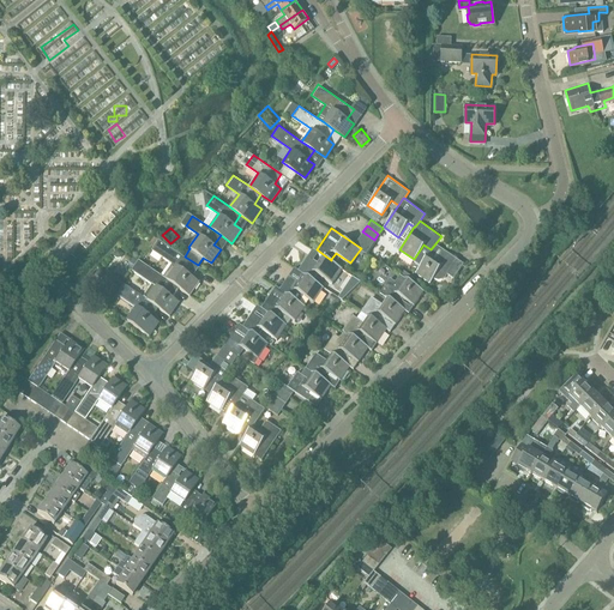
[(369,246),(374,240),(362,231),(359,237),(369,246)]
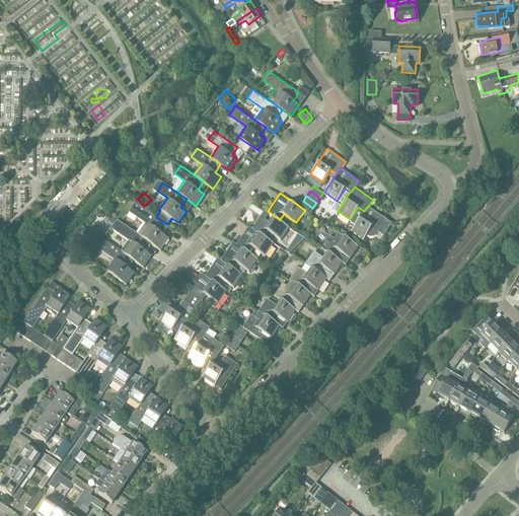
[(167,224),(156,217),(130,199),(127,203),(130,206),(126,212),(150,228),(144,237),(150,242),(160,248),(168,237),(161,232),(167,224)]
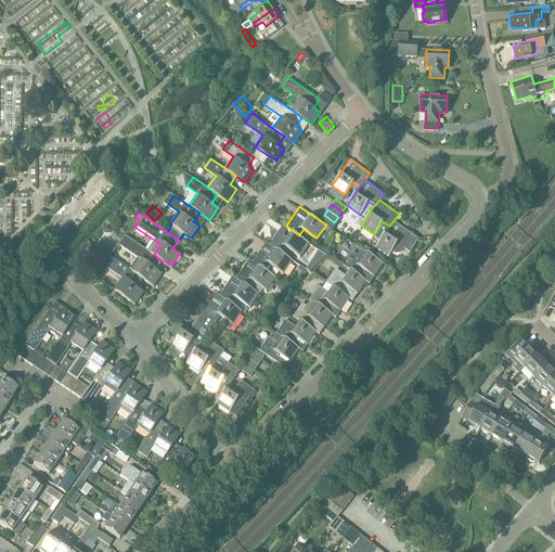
[(331,228),(334,222),(324,215),(320,220),(326,225),(331,228)]
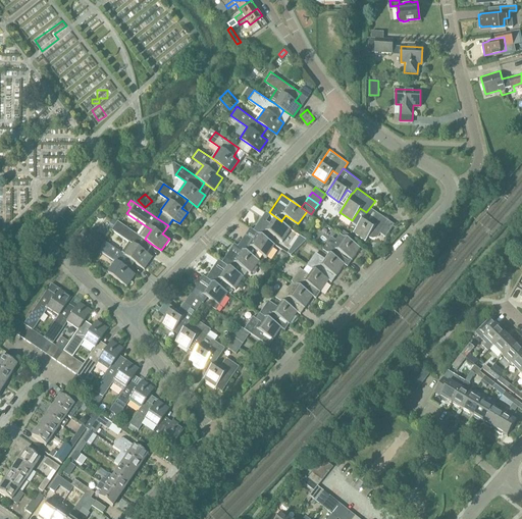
[(395,222),(371,206),(366,212),(353,230),(365,239),(374,226),(385,235),(395,222)]
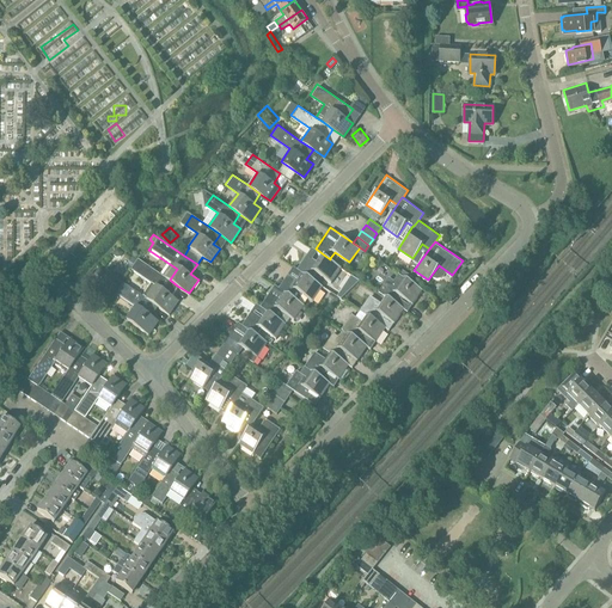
[(316,249),(312,246),(298,268),(297,268),(312,277),(317,270),(331,281),(341,265),(330,258),(330,259),(316,249)]
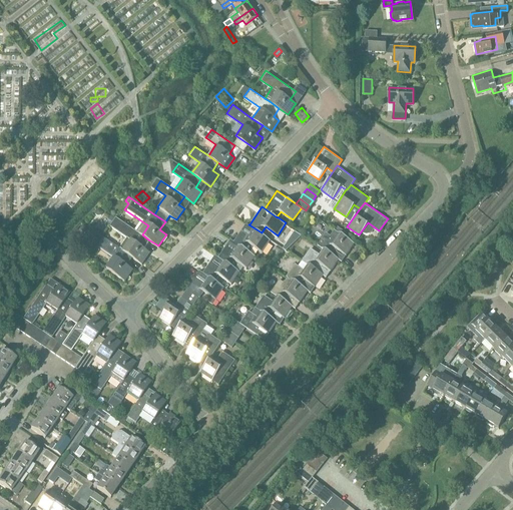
[(148,239),(142,234),(115,215),(114,216),(111,214),(107,221),(109,223),(130,238),(122,249),(132,256),(131,257),(141,263),(149,251),(143,247),(148,239)]
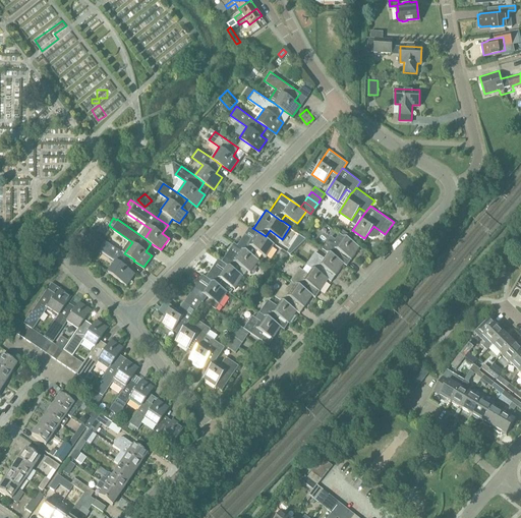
[(252,228),(253,228),(250,225),(237,243),(249,251),(253,246),(266,254),(275,242),(266,236),(252,228)]
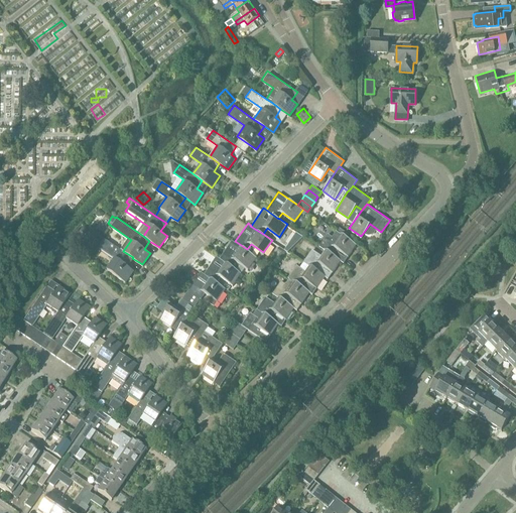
[(339,226),(337,230),(340,232),(344,235),(345,235),(347,232),(339,226)]
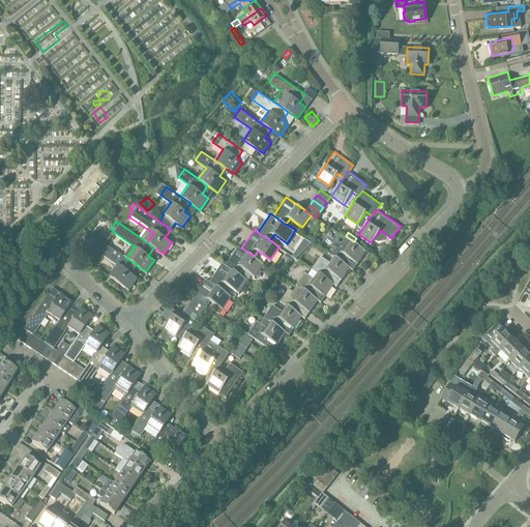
[(344,234),(340,240),(336,238),(328,251),(333,255),(353,268),(365,250),(344,234)]
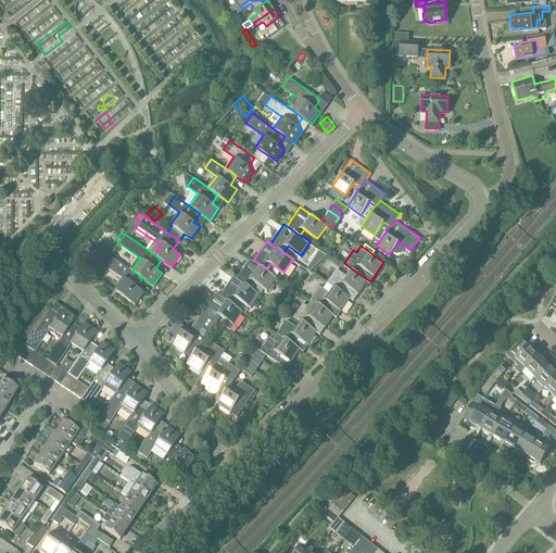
[(143,277),(133,271),(111,255),(104,265),(123,277),(114,289),(135,303),(143,291),(137,286),(142,278),(143,277)]
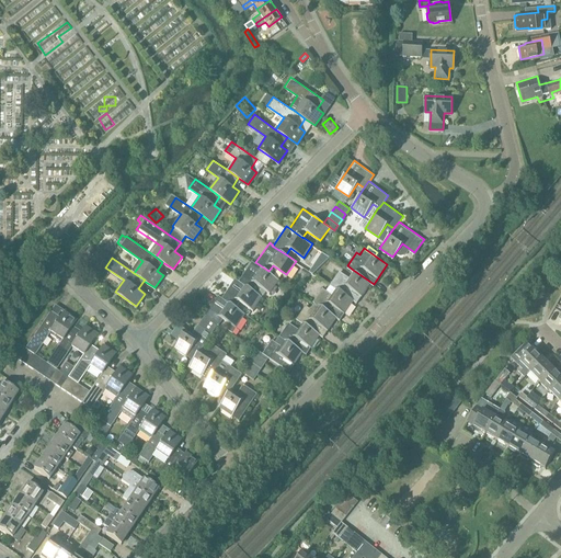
[(268,271),(255,262),(252,260),(238,280),(251,289),(252,288),(256,282),(268,292),(278,279),(268,271)]
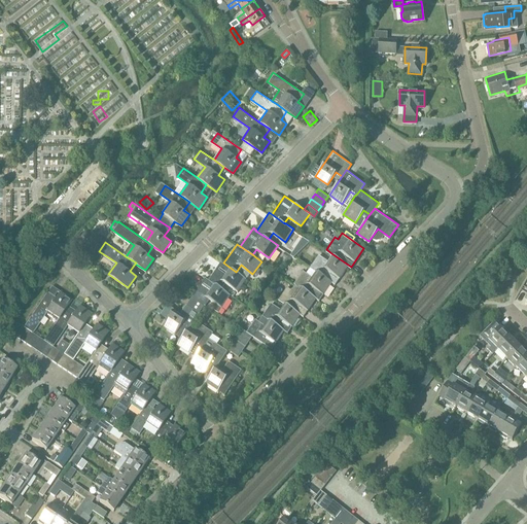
[(168,259),(179,255),(177,247),(166,251),(168,259)]
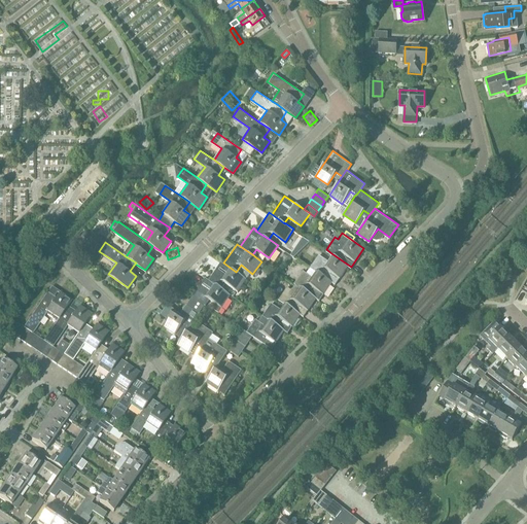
[(294,247),(290,253),(293,255),(300,250),(294,247)]
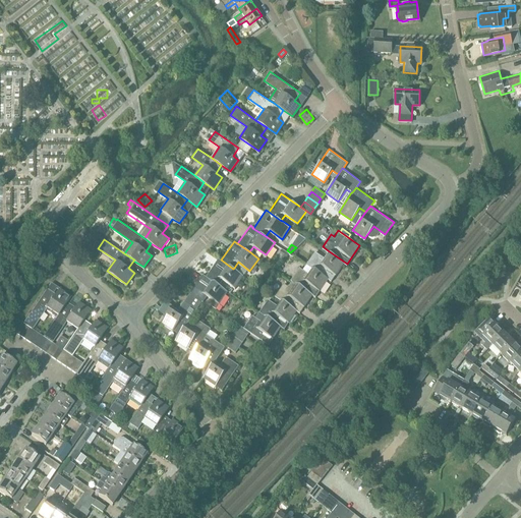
[(343,262),(328,250),(325,256),(315,250),(306,263),(312,267),(328,277),(331,280),(343,262)]
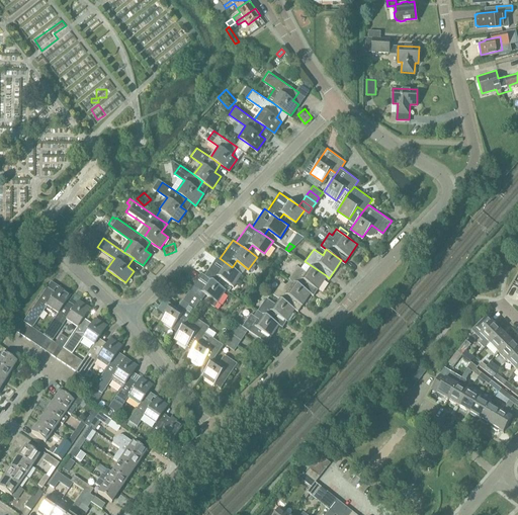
[(232,267),(220,258),(217,256),(204,273),(217,282),(218,281),(221,276),(233,285),(242,272),(233,266),(232,267)]
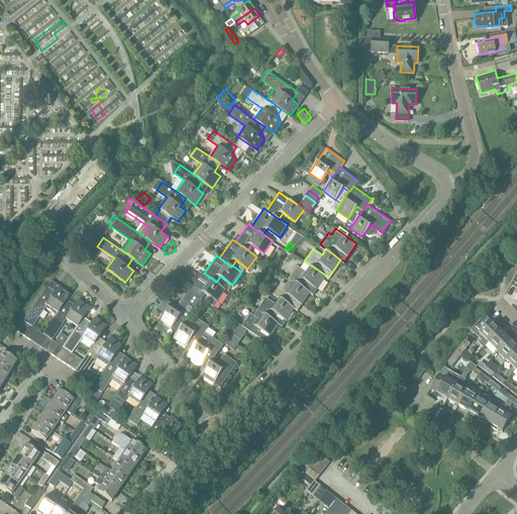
[(310,265),(306,270),(297,264),(289,277),(294,280),(310,290),(309,291),(313,293),(325,275),(310,265)]
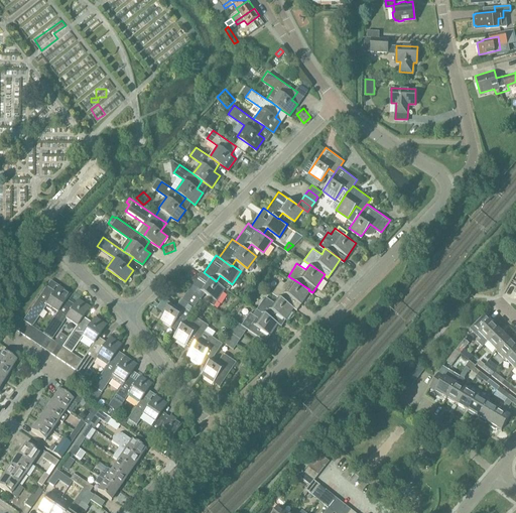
[(216,281),(204,272),(201,270),(187,289),(200,297),(201,297),(205,291),(217,299),(226,287),(217,280),(216,281)]
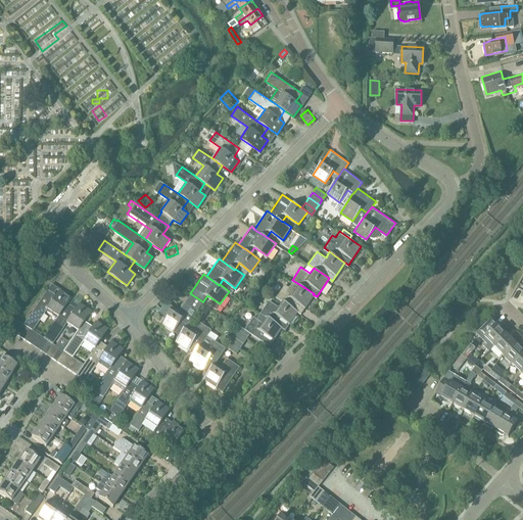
[(173,291),(180,283),(171,276),(164,283),(173,291)]
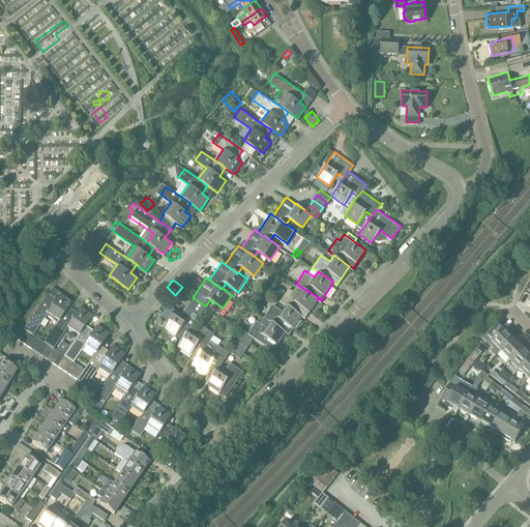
[(305,317),(317,298),(318,297),(301,287),(297,293),(289,287),(280,300),(286,303),(301,314),(301,315),(305,317)]
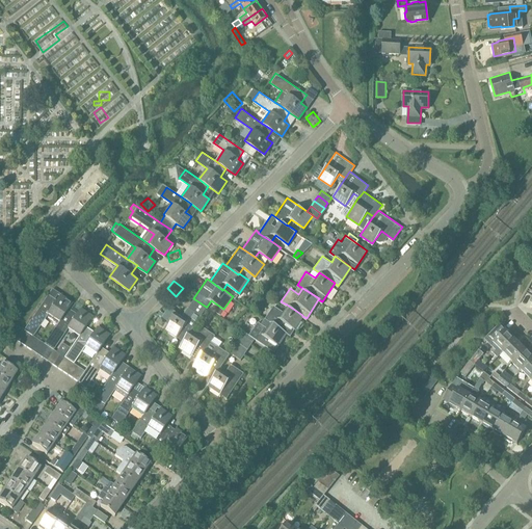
[(48,293),(24,327),(27,331),(32,334),(48,313),(58,320),(68,307),(72,300),(60,292),(56,298),(48,293)]
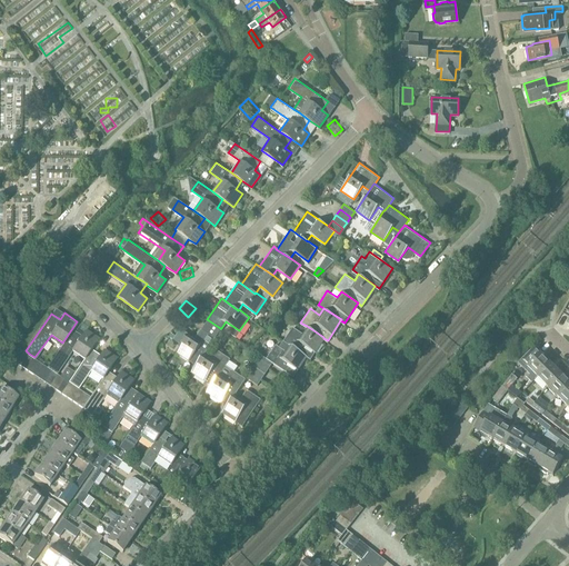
[(195,364),(200,356),(220,328),(207,319),(207,318),(195,336),(188,331),(175,350),(195,364)]
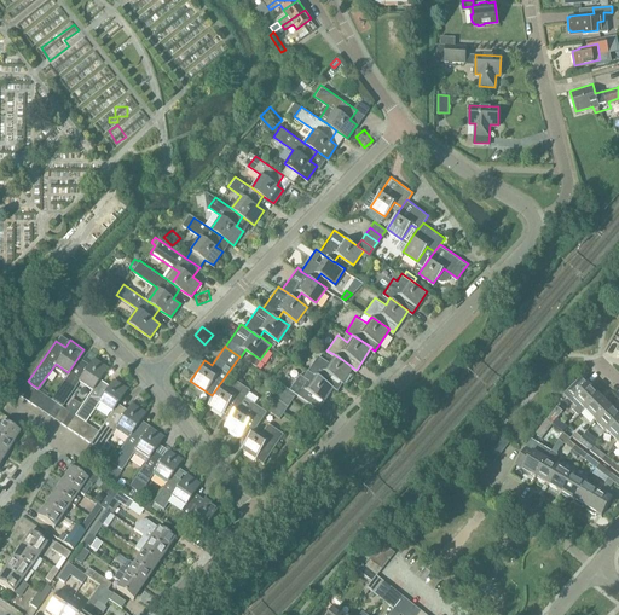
[(334,354),(329,361),(318,354),(307,369),(314,373),(316,373),(334,386),(336,388),(352,367),(352,366),(334,354)]
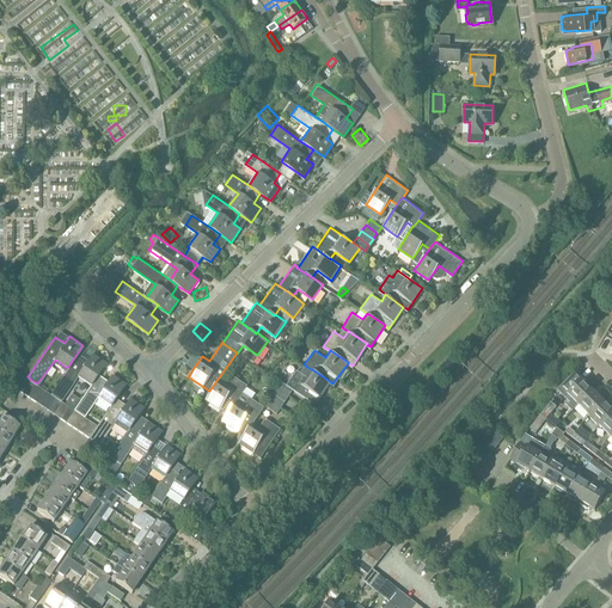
[(78,352),(50,392),(55,395),(61,399),(78,375),(91,384),(98,374),(106,361),(93,351),(87,360),(78,352)]
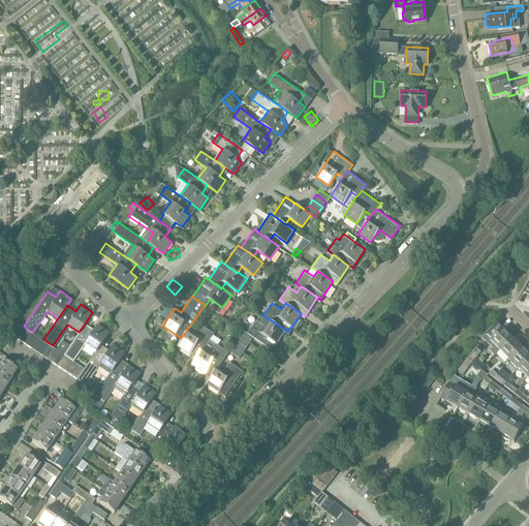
[(270,319),(269,319),(266,326),(256,318),(247,332),(243,329),(239,334),(249,340),(253,335),(272,348),(285,330),(270,319)]
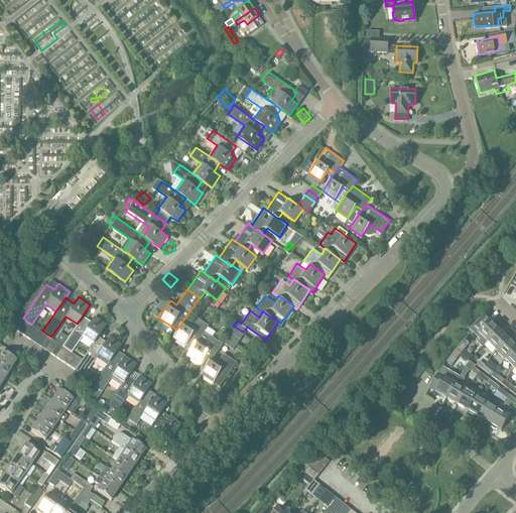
[(14,327),(21,316),(16,313),(10,324),(14,327)]
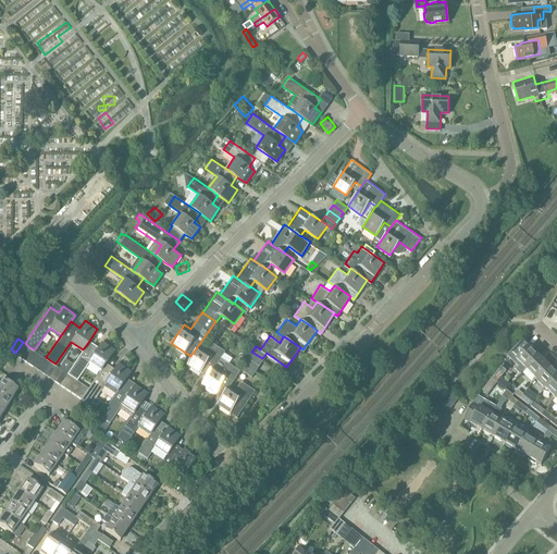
[(100,369),(106,361),(114,348),(102,340),(97,346),(89,341),(83,349),(67,372),(72,376),(76,379),(89,361),(100,369)]
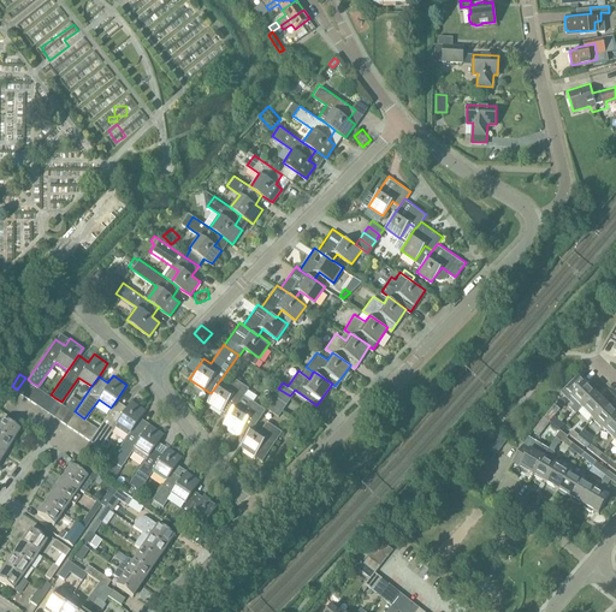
[(227,416),(234,408),(249,386),(234,375),(224,390),(217,385),(211,393),(206,400),(227,416)]
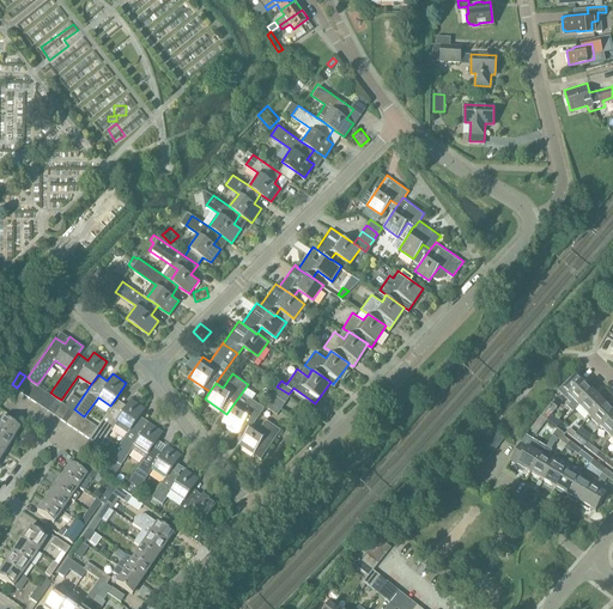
[(31,381),(28,377),(25,376),(17,388),(23,393),(31,381)]
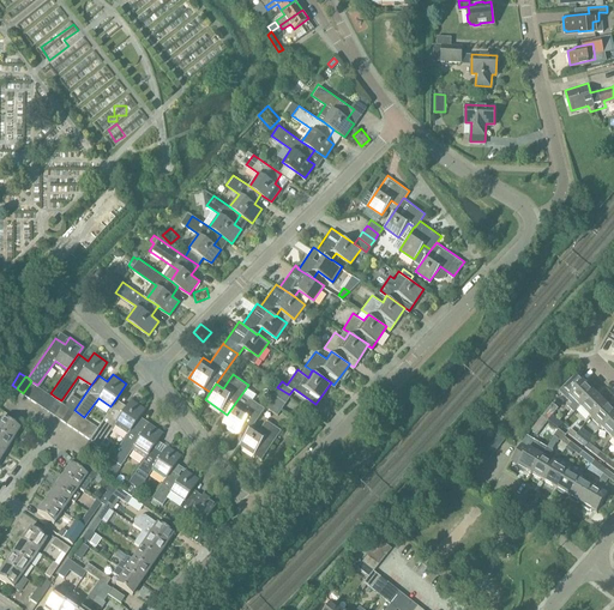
[(579,404),(594,390),(583,379),(567,393),(575,399),(569,406),(573,411),(579,404)]
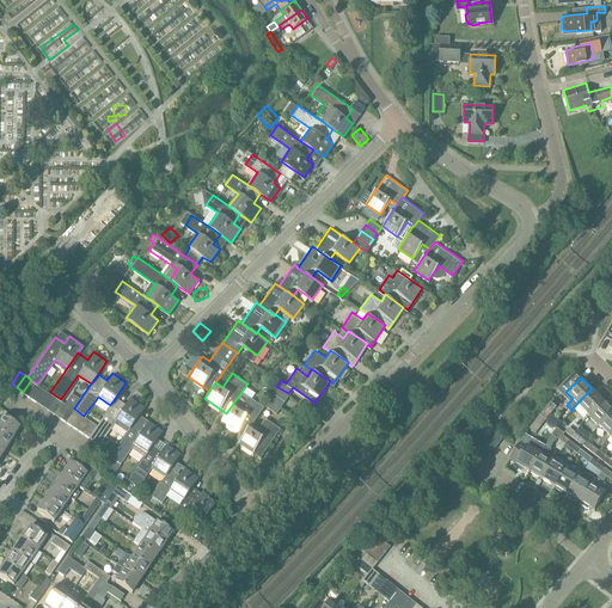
[(29,395),(37,384),(31,380),(23,392),(29,395)]
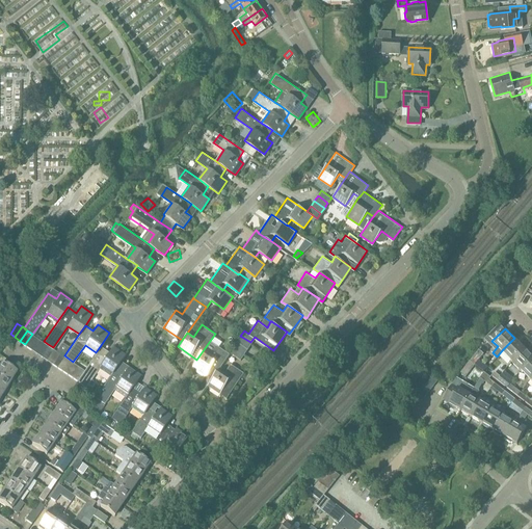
[(37,337),(33,334),(32,334),(25,344),(30,347),(37,337)]
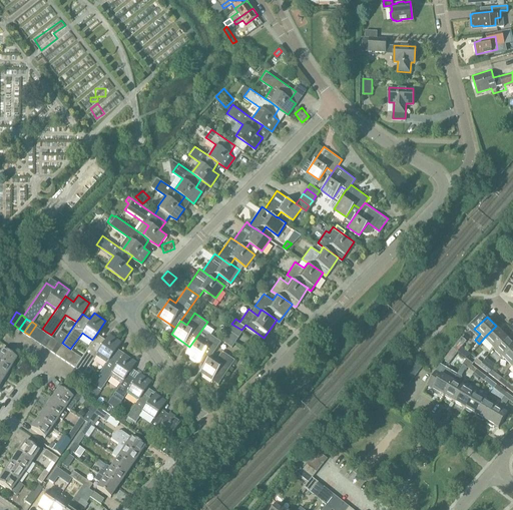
[(238,335),(241,330),(231,324),(228,329),(238,335)]
